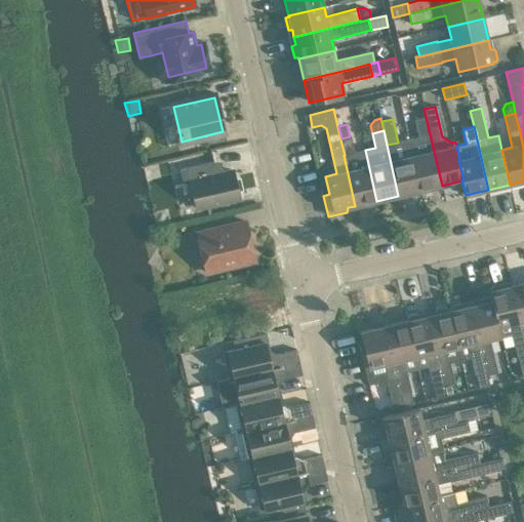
[(422,153),(412,156),(420,191),(442,186),(430,134),(418,137),(422,153)]
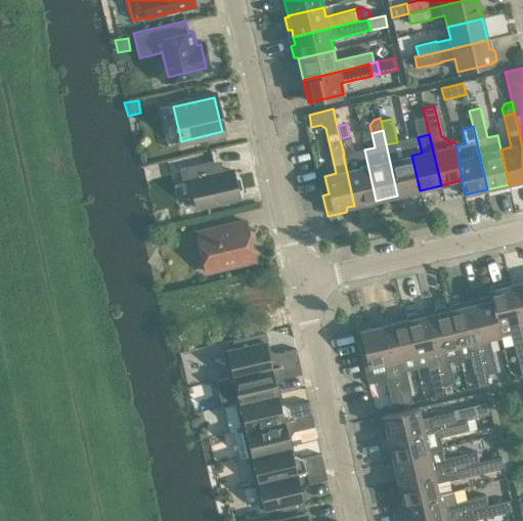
[(351,137),(340,139),(344,155),(343,155),(354,206),(376,201),(364,149),(354,152),(351,137)]
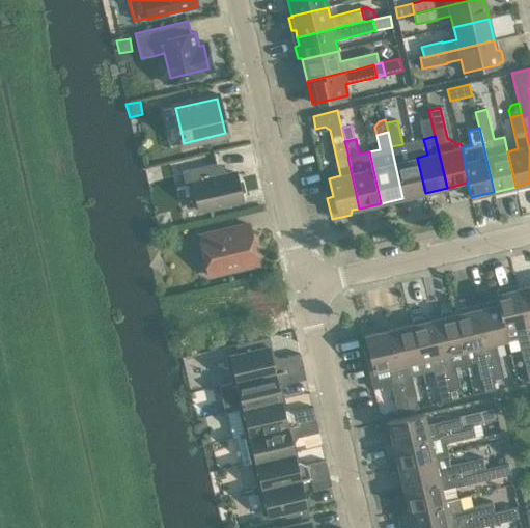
[(402,144),(391,146),(402,198),(425,193),(417,158),(407,160),(402,144)]
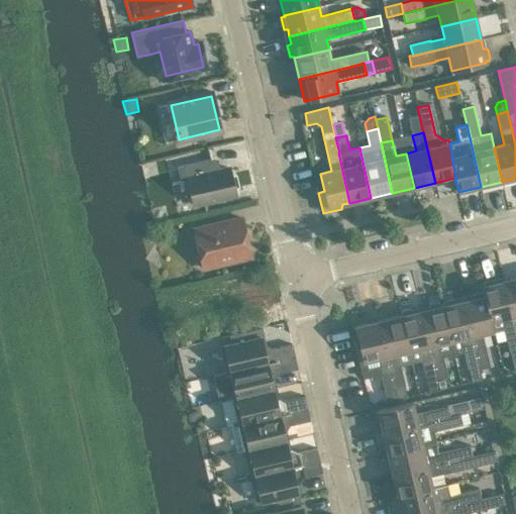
[(202,162),(178,167),(178,168),(181,180),(187,179),(193,205),(236,195),(230,169),(205,175),(202,162)]
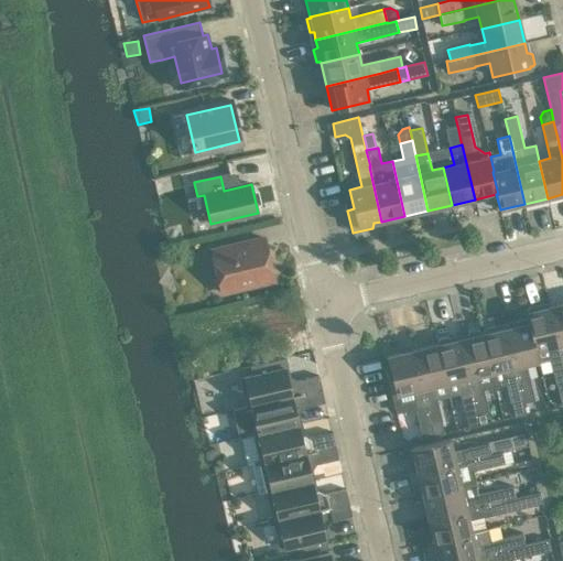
[(264,238),(210,251),(220,293),(274,281),(264,238)]
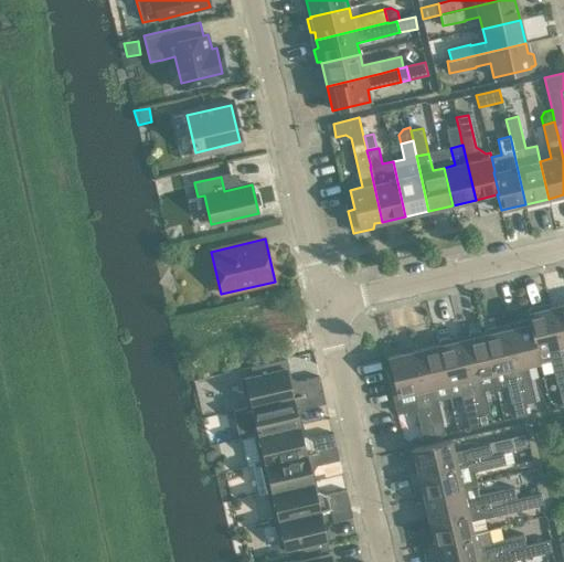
[(563,304),(551,308),(563,364),(563,304)]
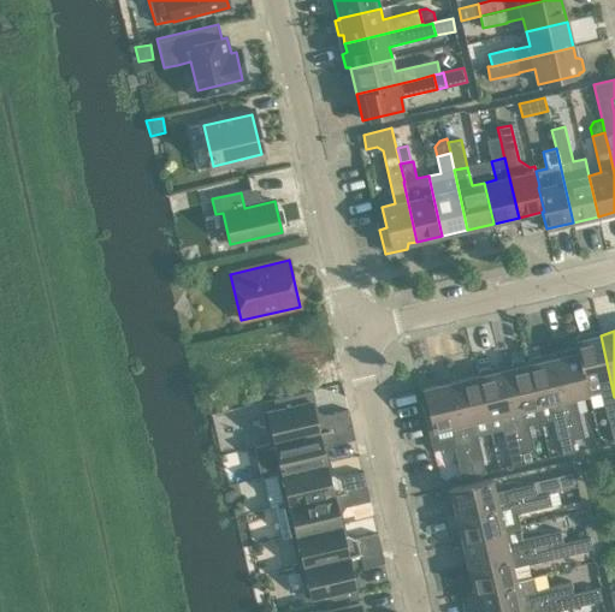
[(575,342),(574,342),(577,348),(577,354),(578,352),(585,382),(586,382),(589,394),(601,391),(602,396),(607,420),(613,441),(614,440),(614,397),(601,336),(590,338),(589,334),(586,333),(577,336),(574,338),(575,342)]
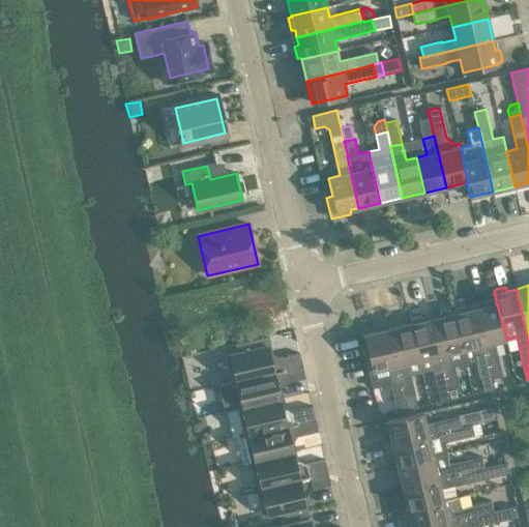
[(481,308),(475,309),(492,379),(502,376),(498,356),(497,356),(494,342),(506,340),(504,329),(503,329),(497,303),(496,304),(496,299),(482,302),(481,304),(481,308)]
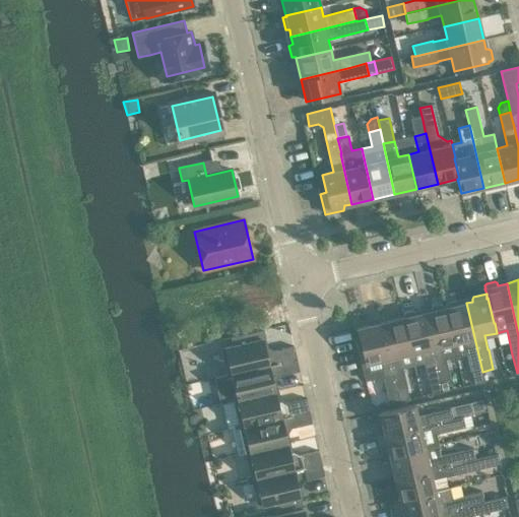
[(446,308),(445,308),(453,343),(456,357),(467,354),(472,374),(474,384),(485,382),(482,372),(466,303),(458,305),(458,303),(455,302),(447,304),(446,306),(446,308)]
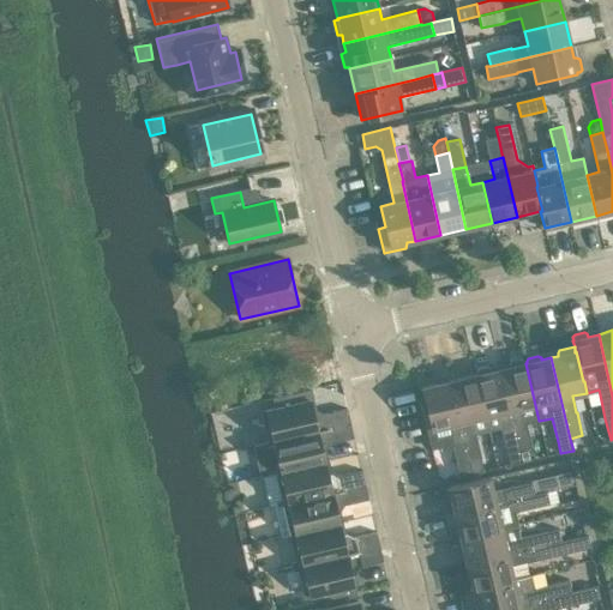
[(510,367),(500,369),(520,451),(532,447),(527,424),(539,421),(535,405),(526,363),(524,364),(523,361),(521,360),(511,362),(510,364),(510,367)]
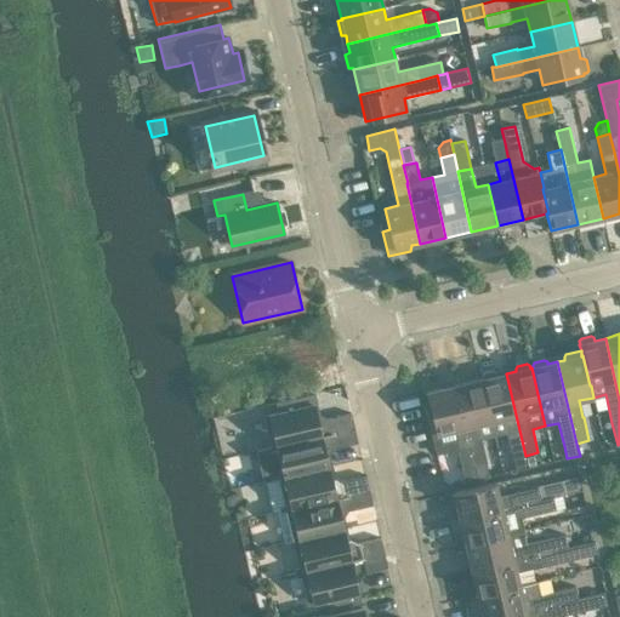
[(483,380),(481,380),(494,436),(506,433),(516,470),(528,468),(525,456),(506,373),(496,376),(496,373),(493,372),(483,373),(482,377),(483,380)]
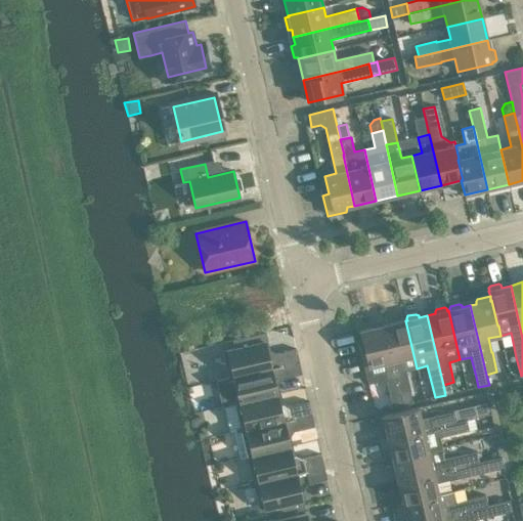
[(405,320),(384,326),(402,405),(413,402),(406,371),(417,368),(405,320)]
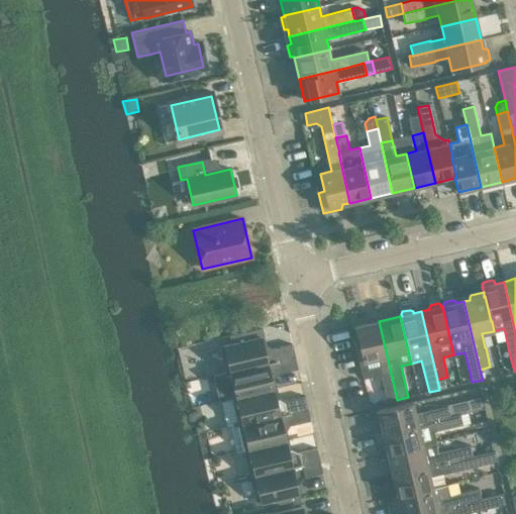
[(379,321),(354,327),(363,361),(359,362),(363,376),(378,373),(381,374),(387,402),(397,400),(379,321)]
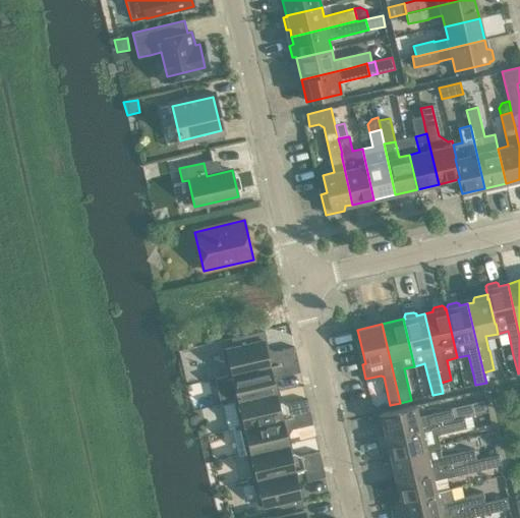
[(262,331),(228,339),(230,347),(264,339),(262,331)]
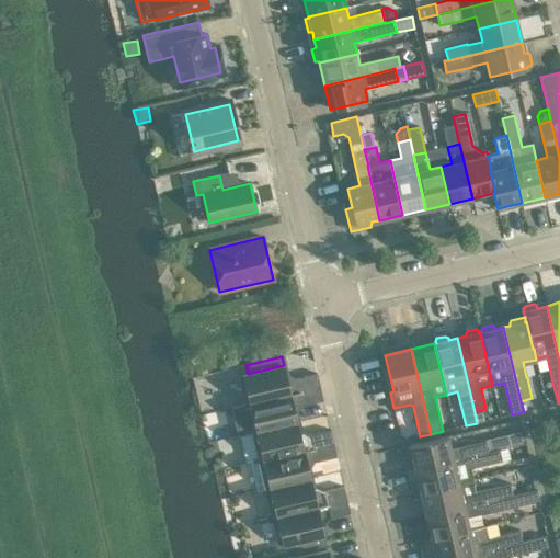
[(243,375),(240,379),(242,387),(241,387),(246,405),(321,387),(318,374),(295,379),(289,376),(286,376),(284,365),(248,374),(243,375)]
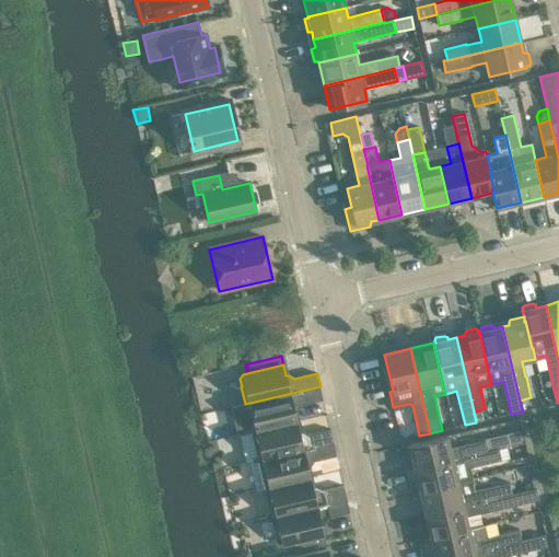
[(321,386),(245,404),(232,407),(239,436),(240,436),(300,421),(300,420),(297,421),(294,412),(298,412),(301,405),(323,399),(321,386)]
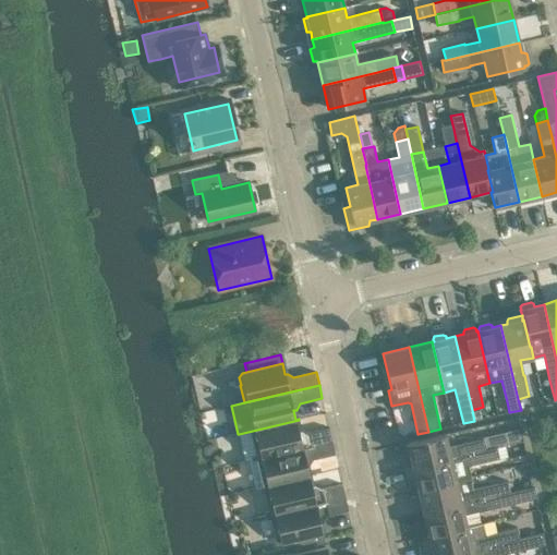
[(299,420),(239,434),(245,462),(250,461),(253,460),(333,441),(329,427),(307,433),(301,430),(298,431),(295,421),(299,421),(299,420)]
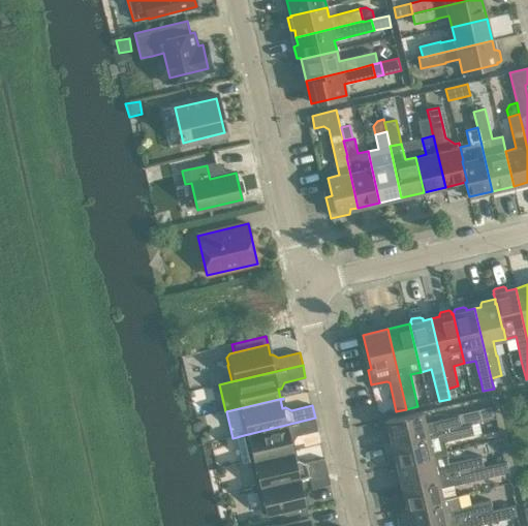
[(490,406),(482,408),(484,420),(493,418),(490,406)]
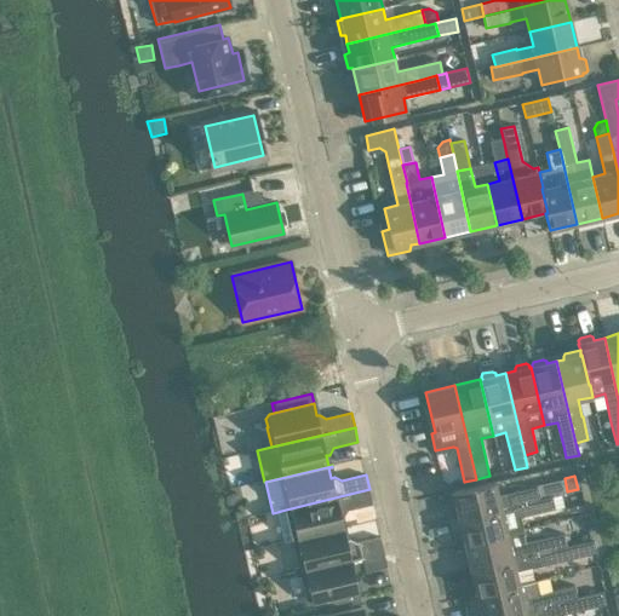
[(494,483),(453,493),(453,494),(459,518),(540,500),(538,487),(514,493),(514,494),(498,498),(494,483)]
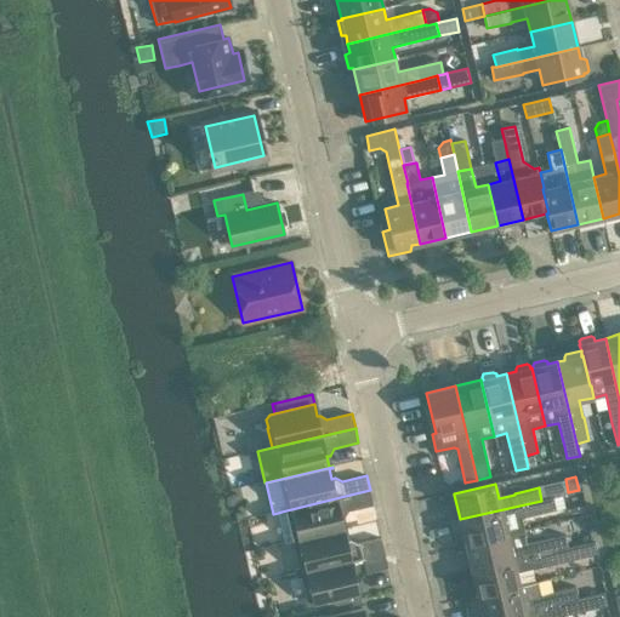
[(282,512),(278,513),(285,543),(295,541),(347,529),(347,527),(343,529),(341,518),(345,518),(350,510),(373,506),(370,490),(282,512)]
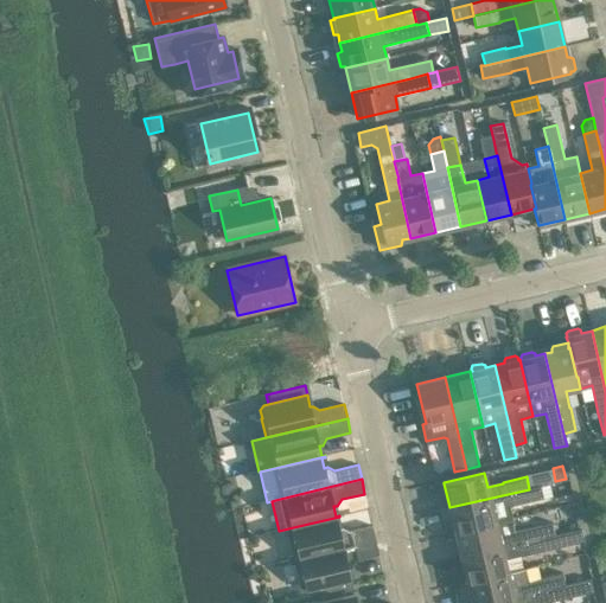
[(529,489),(450,507),(455,533),(496,523),(511,519),(508,507),(533,501),(543,499),(540,486),(529,489)]
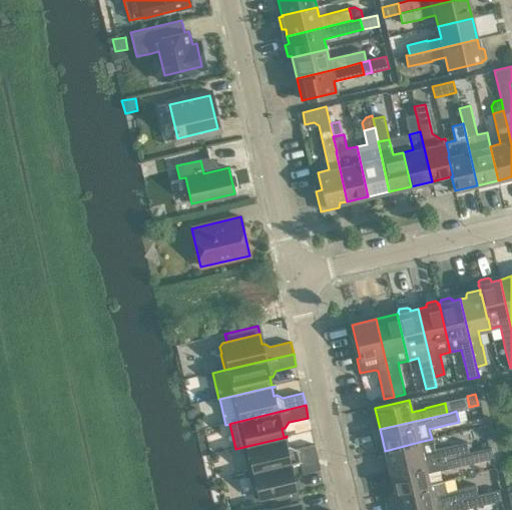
[(287,437),(243,447),(248,470),(243,471),(244,474),(318,457),(315,445),(295,450),(289,446),(287,447),(285,438),(287,438),(287,437)]
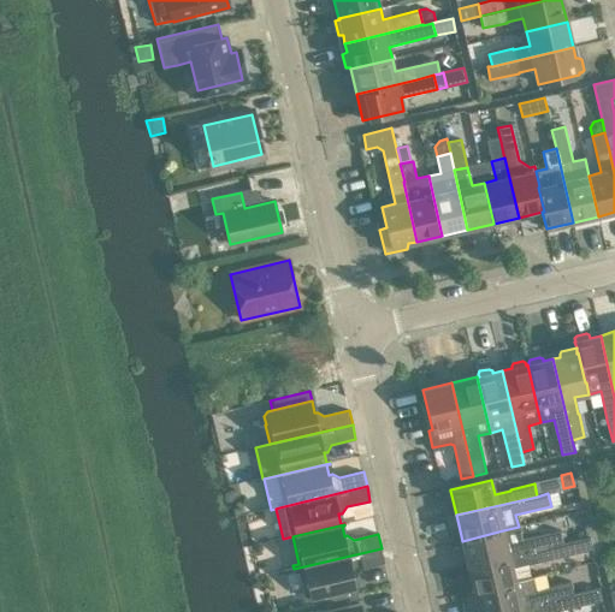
[(503,530),(462,541),(468,566),(562,544),(560,532),(521,540),(519,527),(503,530)]
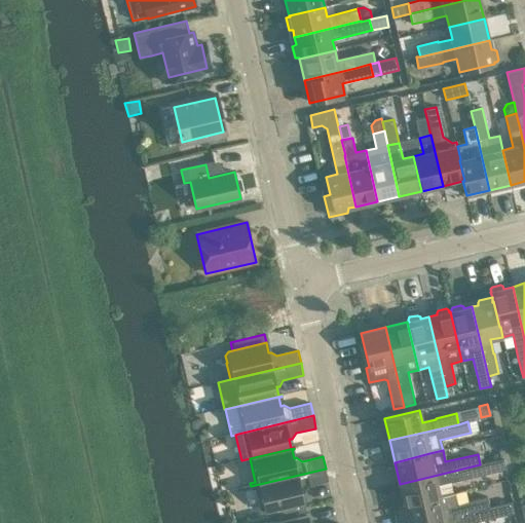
[(480,464),(400,484),(405,506),(440,497),(437,485),(450,482),(451,483),(504,470),(502,459),(500,459),(480,464)]
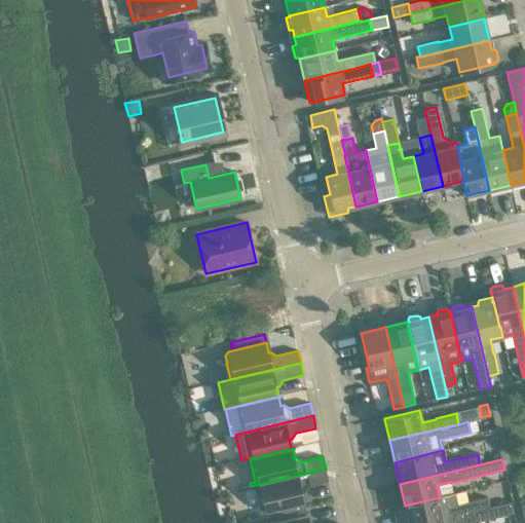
[(326,469),(251,486),(252,489),(256,488),(260,501),(261,508),(266,511),(273,509),(273,510),(304,502),(307,501),(306,500),(304,501),(302,492),(304,491),(308,486),(329,481),(326,469)]
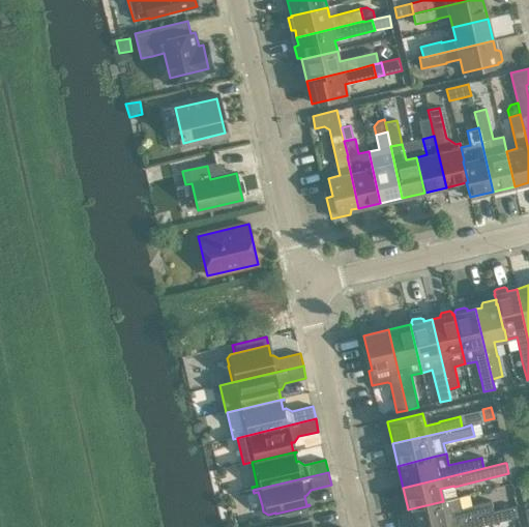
[(443,501),(408,509),(411,526),(430,526),(492,513),(490,501),(459,508),(457,497),(443,501)]
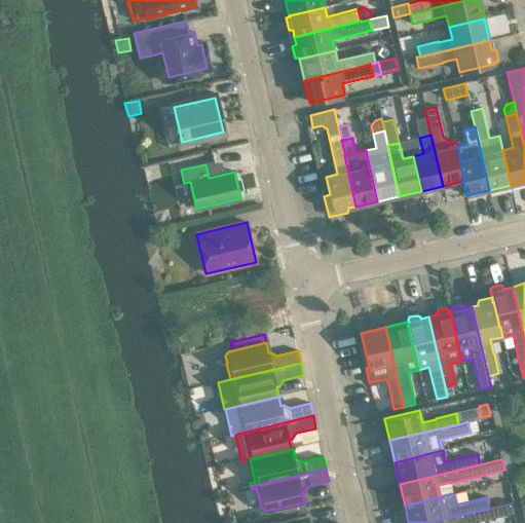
[(304,502),(273,510),(274,516),(305,509),(304,502)]
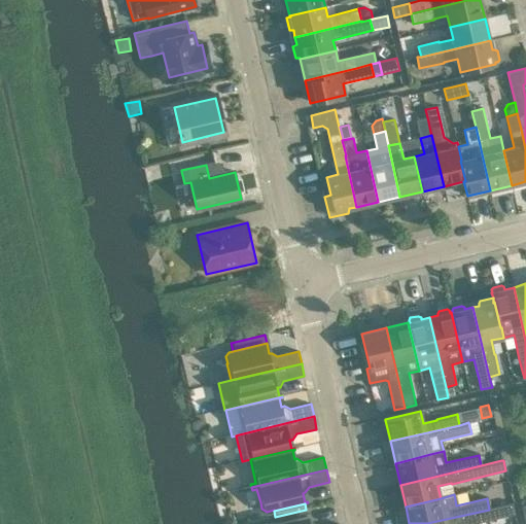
[(477,523),(514,515),(511,503),(489,510),(427,523),(477,523)]
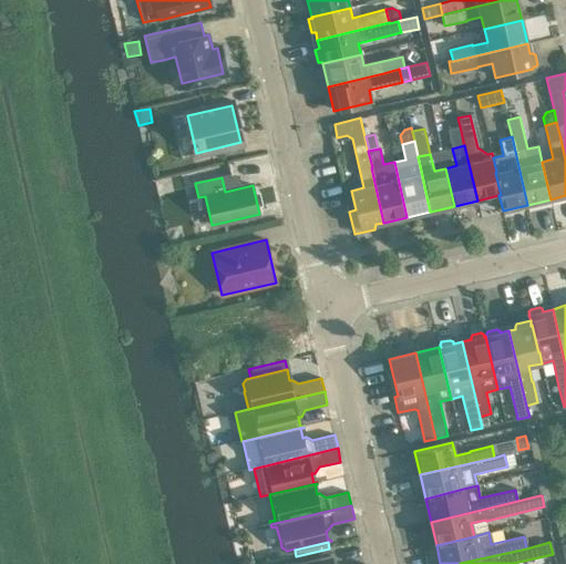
[(329,549),(296,556),(298,562),(331,554),(329,549)]
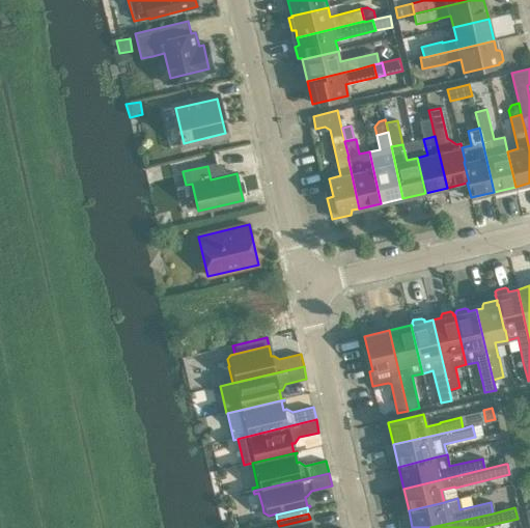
[(279,526),(276,527),(311,527),(310,521),(313,520),(313,518),(310,519),(279,526)]
